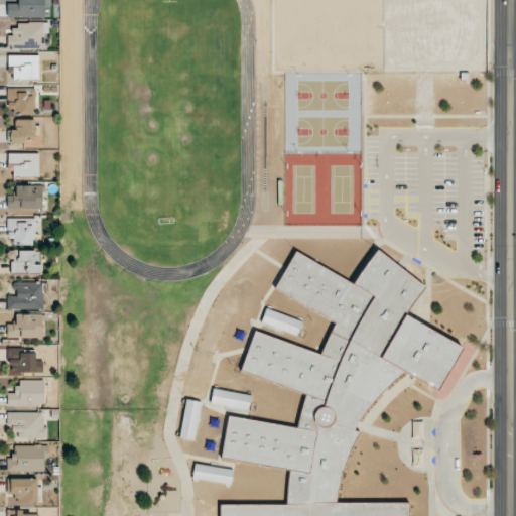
[(50,17),(49,0),(18,0),(18,3),(7,3),(7,16),(50,17)]
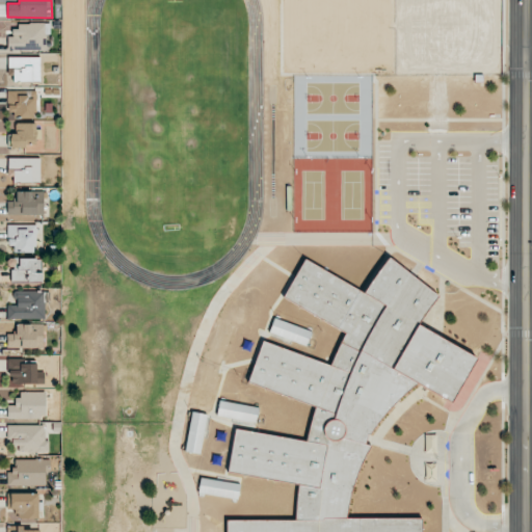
[(7,50),(48,51),(49,23),(15,23),(15,36),(8,36),(7,50)]
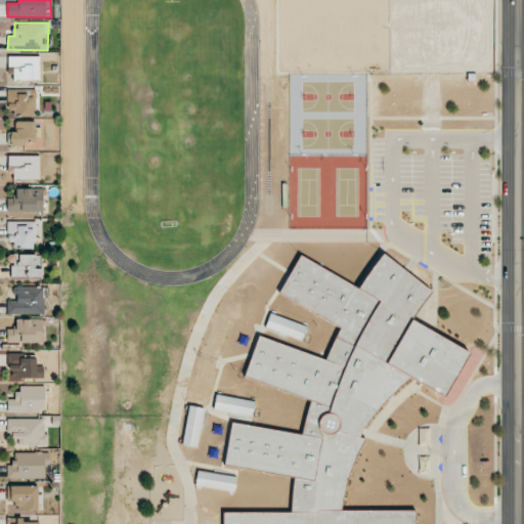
[(40,56),(8,56),(8,66),(13,66),(13,80),(40,80),(40,56)]
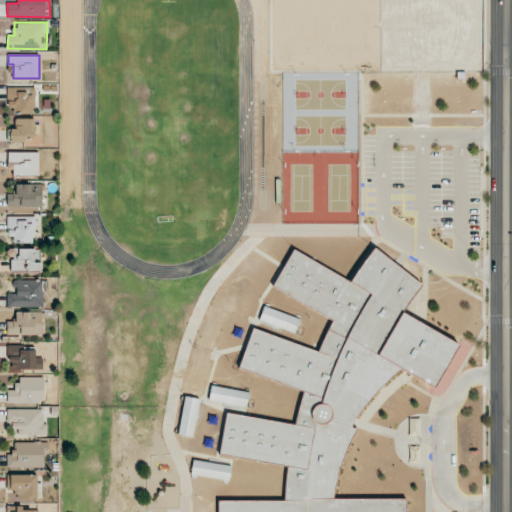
[(7,87),(8,114),(35,114),(34,87),(7,87)]
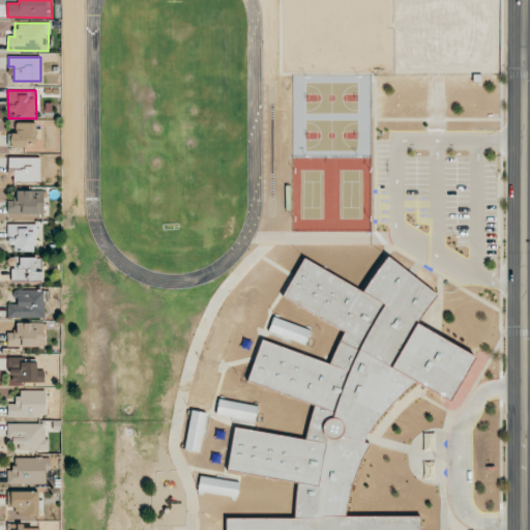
[(36,122),(16,123),(16,134),(9,134),(9,147),(36,146),(36,122)]
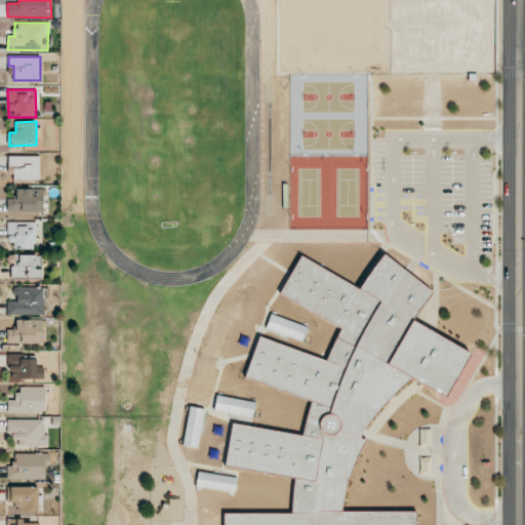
[(40,179),(39,156),(10,156),(10,179),(40,179)]
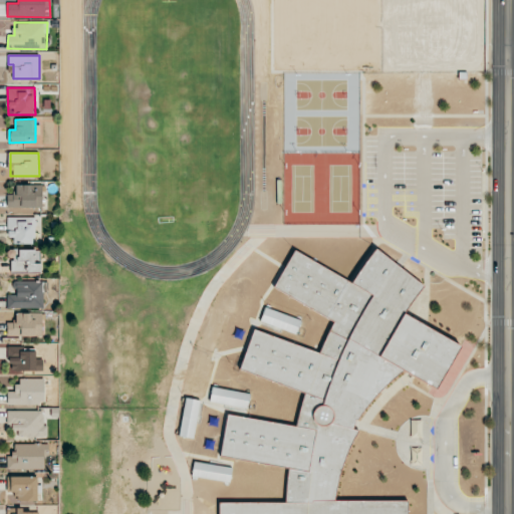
[(43,185),(16,184),(16,193),(8,193),(7,207),(42,208),(43,185)]
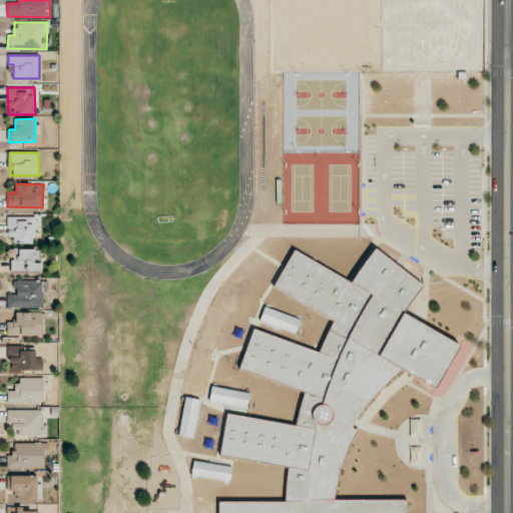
[(34,243),(35,216),(9,216),(9,242),(34,243)]
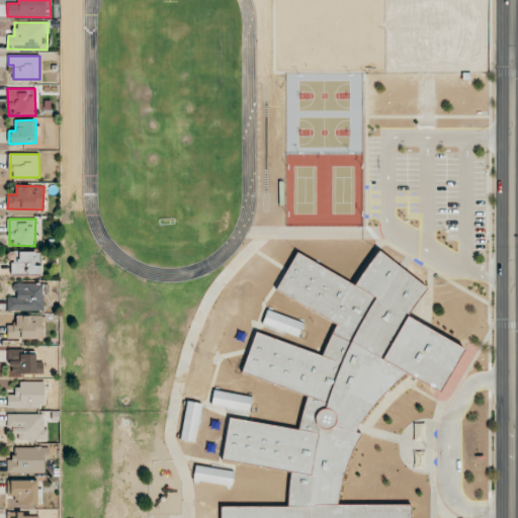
[(463,354),(409,312),(427,288),(379,251),(350,288),(303,250),(276,283),(336,330),(326,344),(249,344),(248,384),(303,384),(303,424),(226,423),(226,465),(289,465),(289,507),(221,506),(221,517),(410,517),(411,505),(347,504),(347,424),(356,432),(356,429),(404,369),(434,393),(463,354)]
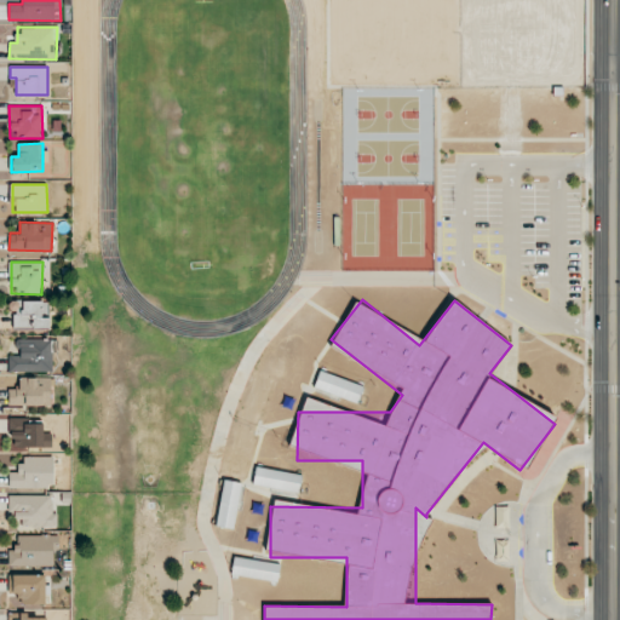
[(49,329),(49,300),(12,302),(13,329),(49,329)]
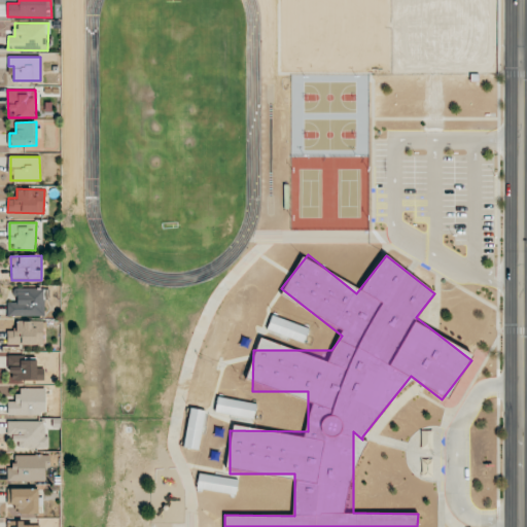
[(44,315),(43,288),(15,288),(16,302),(7,303),(7,316),(44,315)]
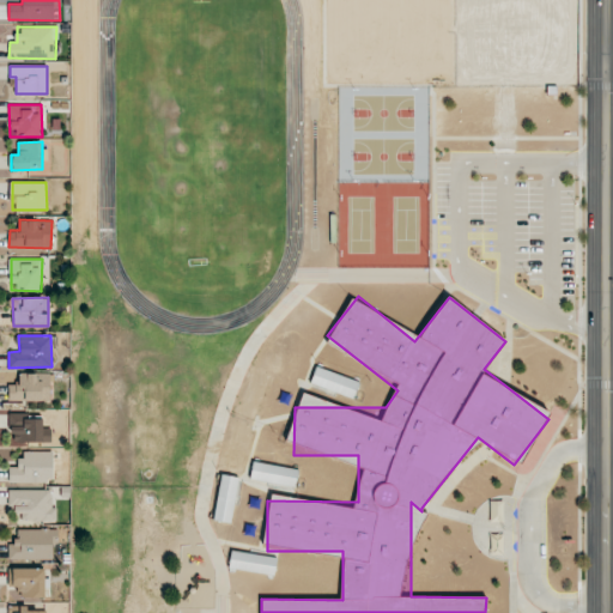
[(360,382),(316,366),(310,383),(354,400),(360,382)]
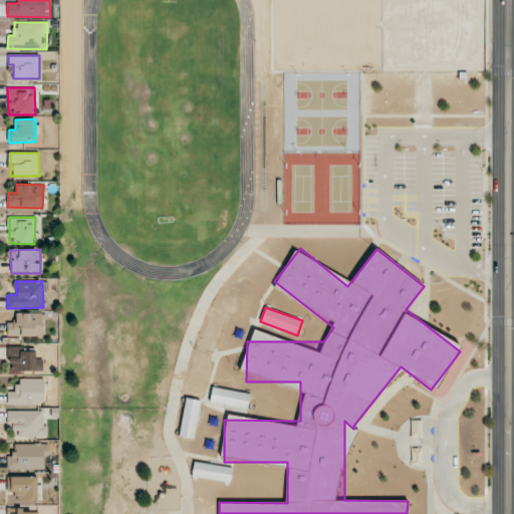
[(42,313),(16,313),(16,322),(7,321),(7,335),(41,336),(42,313)]
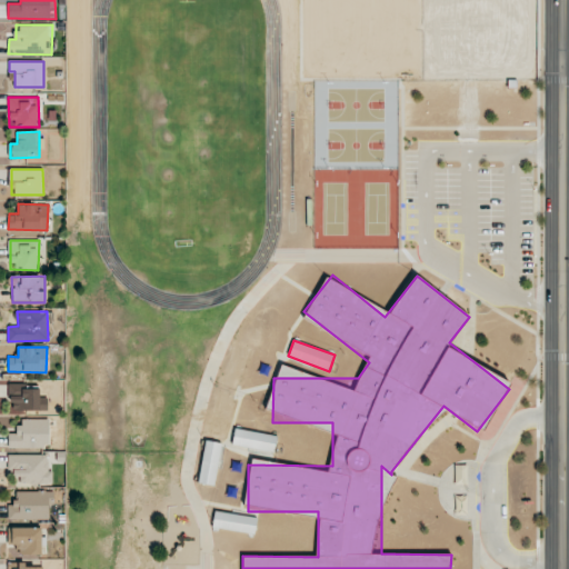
[(48,411),(47,398),(40,398),(40,383),(9,385),(9,411),(48,411)]
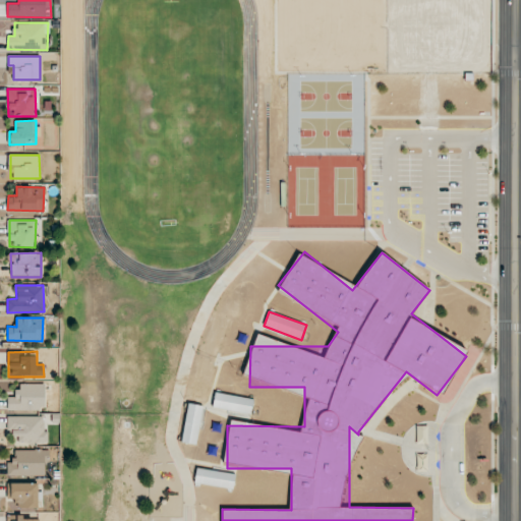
[(7,409),(44,410),(45,384),(17,384),(16,397),(7,396),(7,409)]
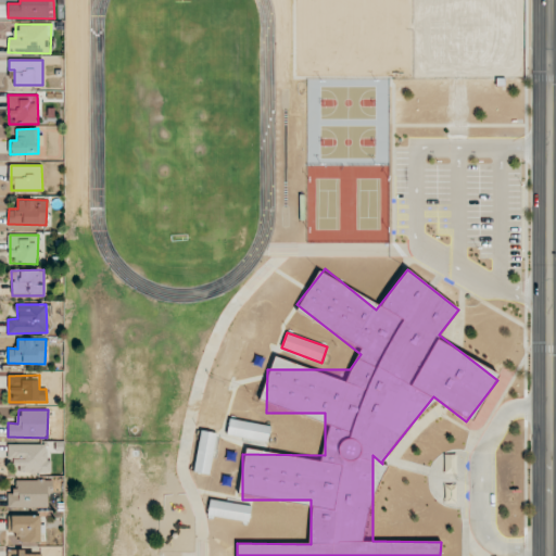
[(272,427),(229,418),(226,434),(268,443),(272,427)]
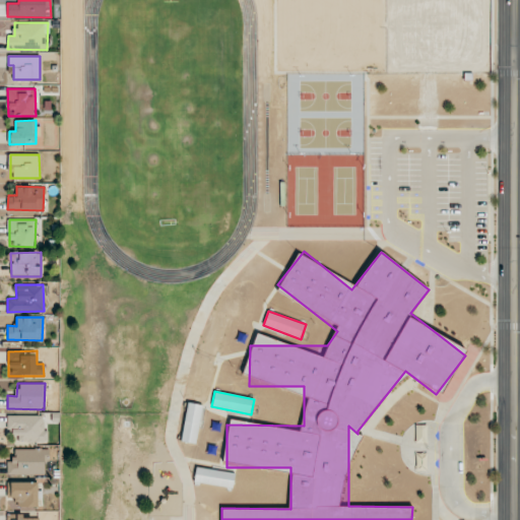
[(198,444),(202,404),(186,403),(182,442),(198,444)]
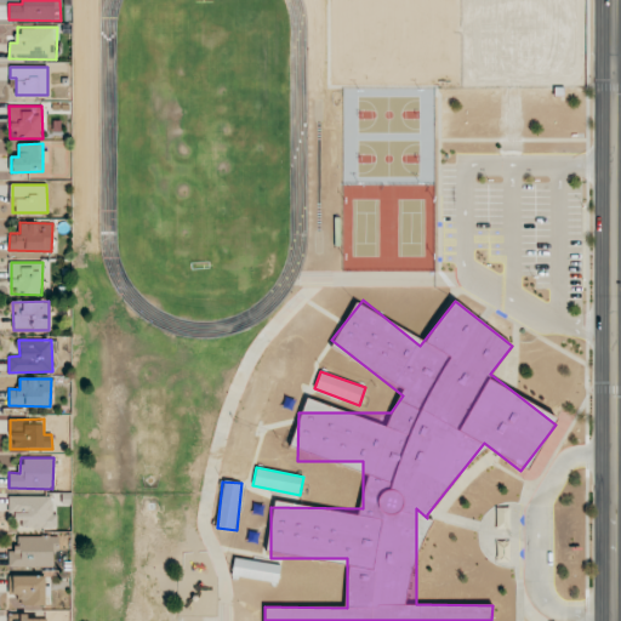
[(10,496),(10,528),(55,528),(55,496),(10,496)]
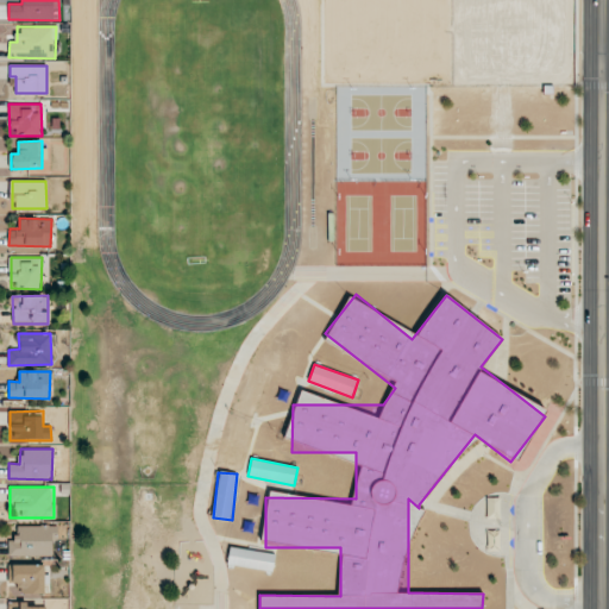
[(8,556),(52,557),(52,526),(18,526),(18,538),(8,537),(8,556)]
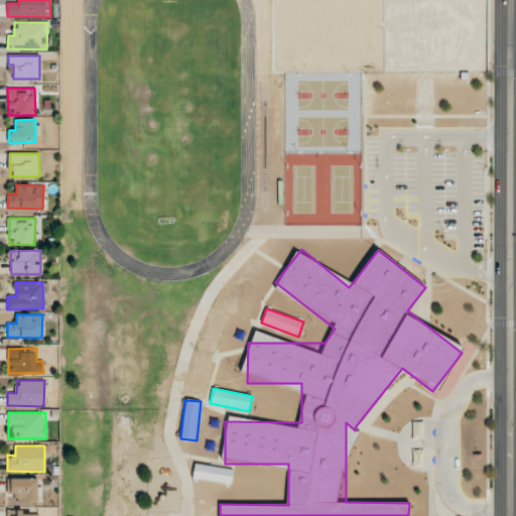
[(231,485),(233,470),(195,463),(192,478),(231,485)]
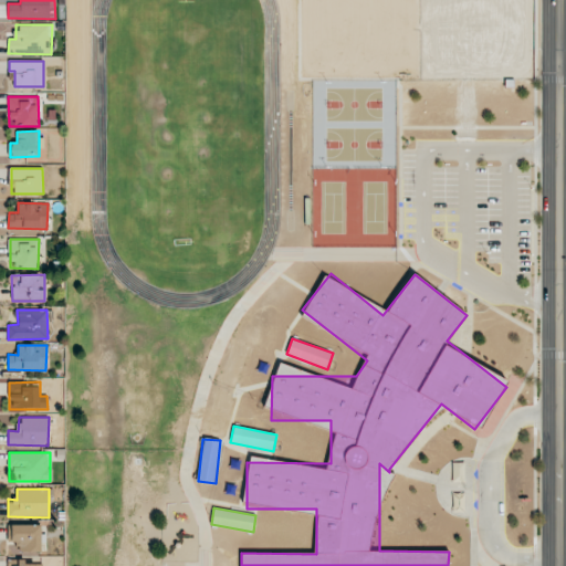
[(41,525),(8,524),(8,542),(19,542),(18,552),(41,552),(41,525)]
